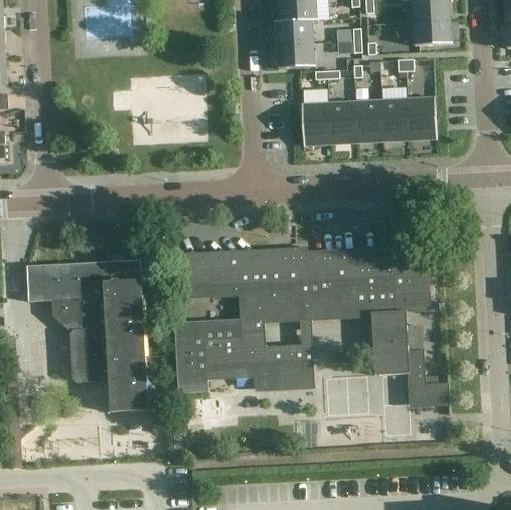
[(315,20),(313,0),(277,0),(279,21),(279,22),(310,20),(310,21),(315,20)]
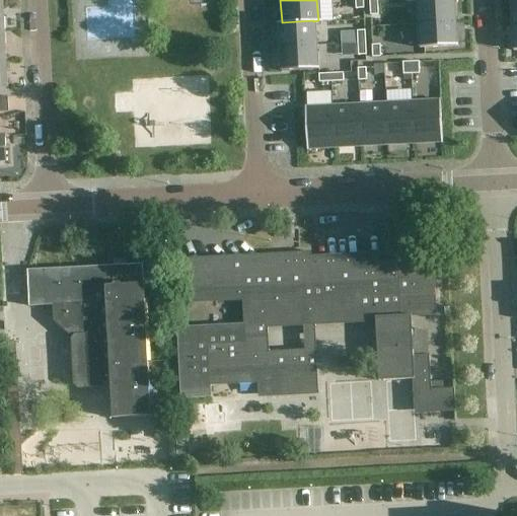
[(416,0),(417,22),(453,20),(452,0),(416,0)]
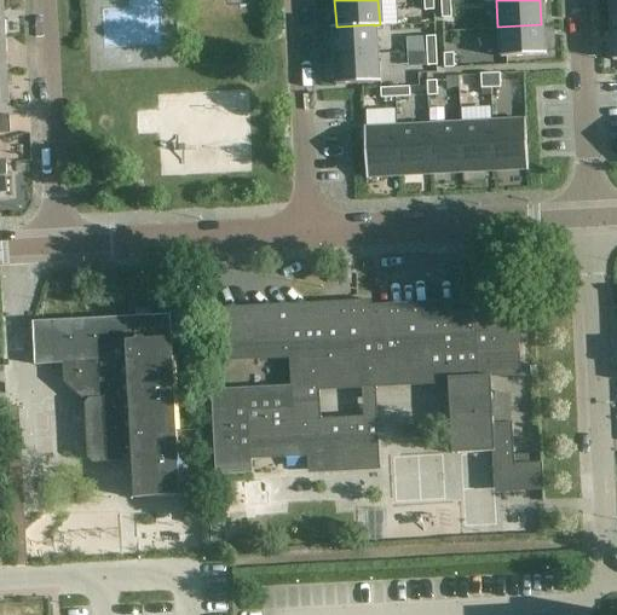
[(449,16),(449,1),(438,1),(439,16),(449,16)]
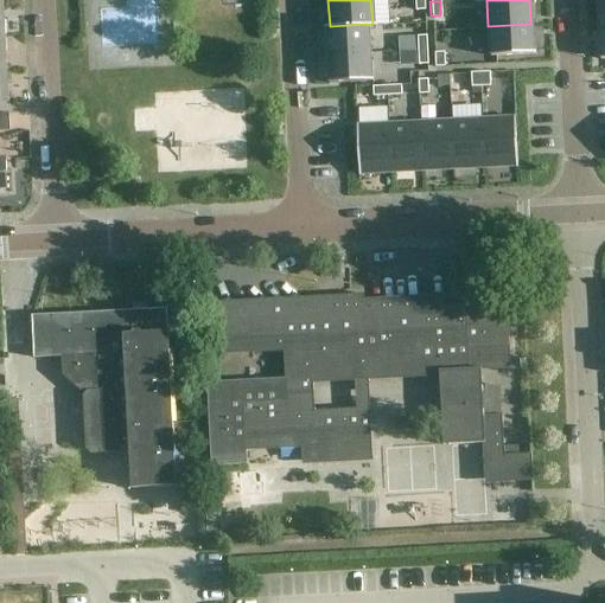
[(330,26),(330,25),(324,25),(325,53),(369,51),(367,25),(367,24),(330,26)]
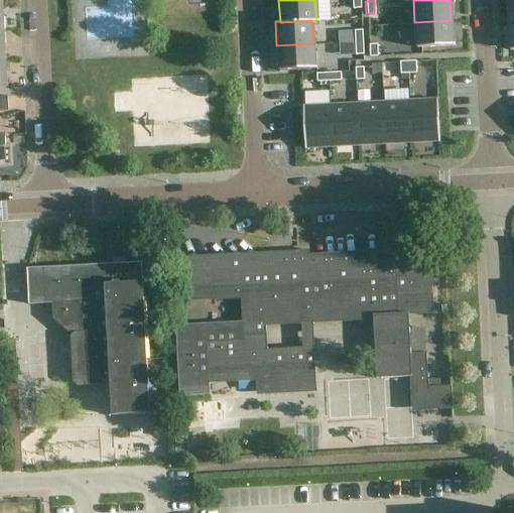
[(451,20),(414,22),(415,45),(453,43),(451,20)]
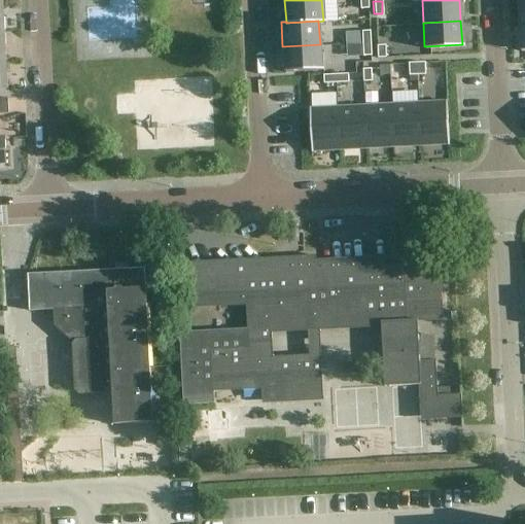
[(361,41),(370,41),(369,29),(360,29),(361,41)]
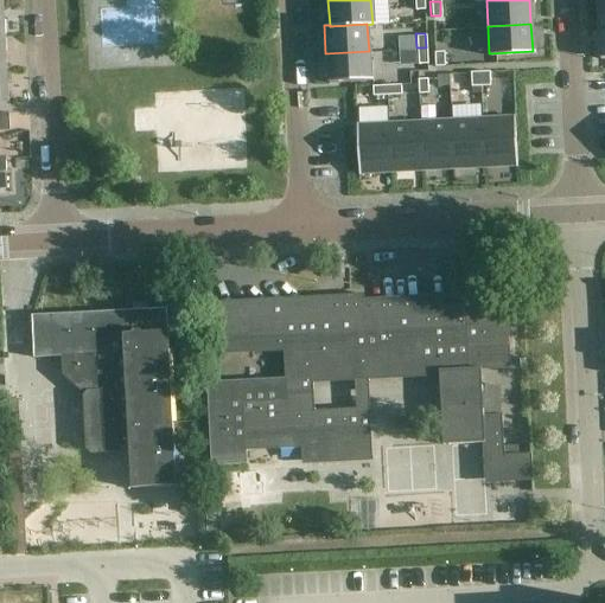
[(426,47),(416,47),(416,62),(426,62),(426,47)]
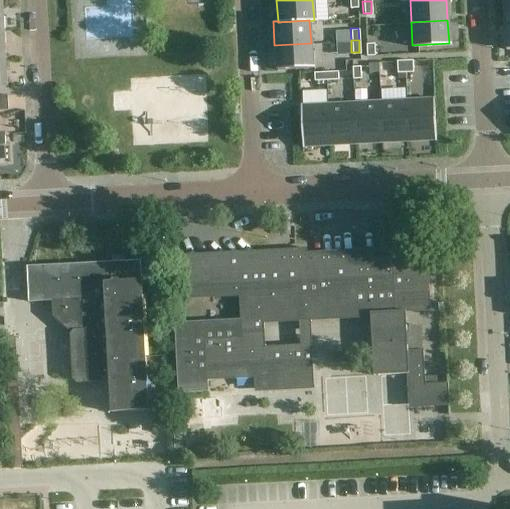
[(373,42),(365,42),(365,54),(373,54),(373,42)]
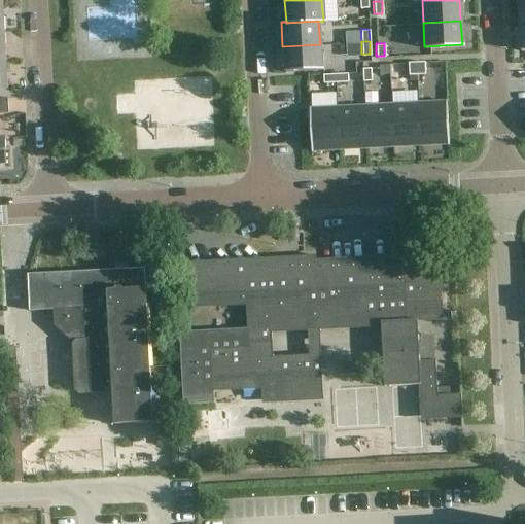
[(321,68),(320,44),(282,46),(283,70),(321,68)]
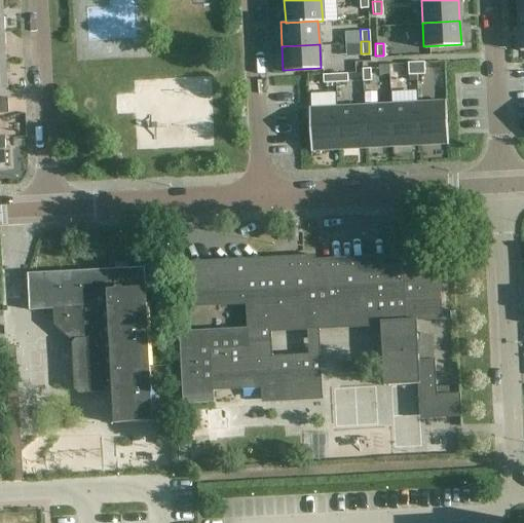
[(414,61),(415,73),(423,73),(422,60),(414,61)]
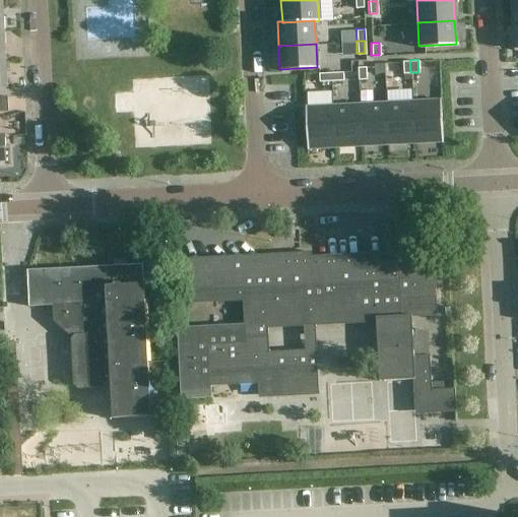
[(410,72),(409,60),(401,60),(402,72),(410,72)]
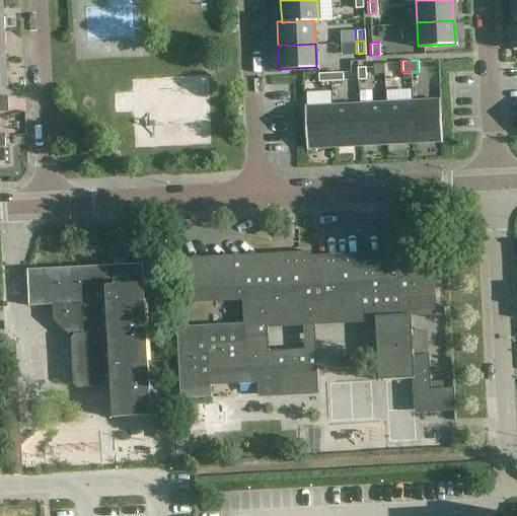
[(356,78),(364,78),(364,66),(356,66),(356,78)]
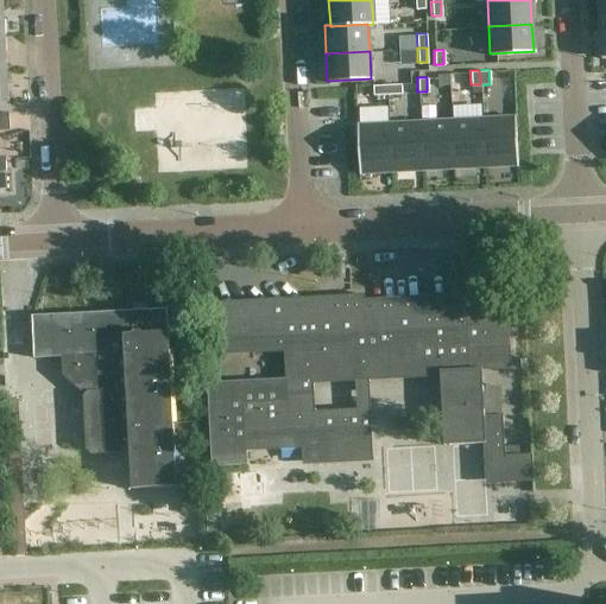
[(372,94),(386,94),(385,83),(371,84),(372,94)]
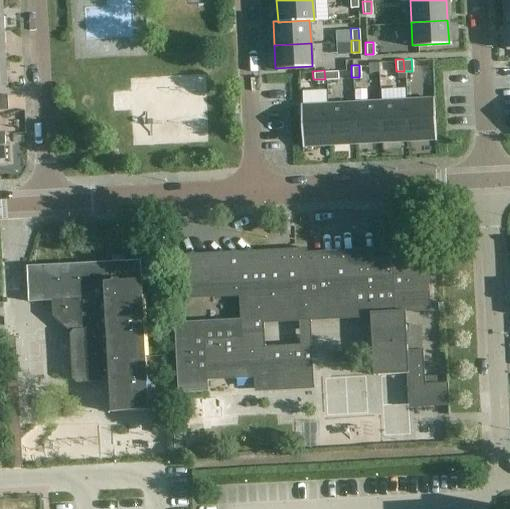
[(324,70),(325,79),(337,78),(336,70),(324,70)]
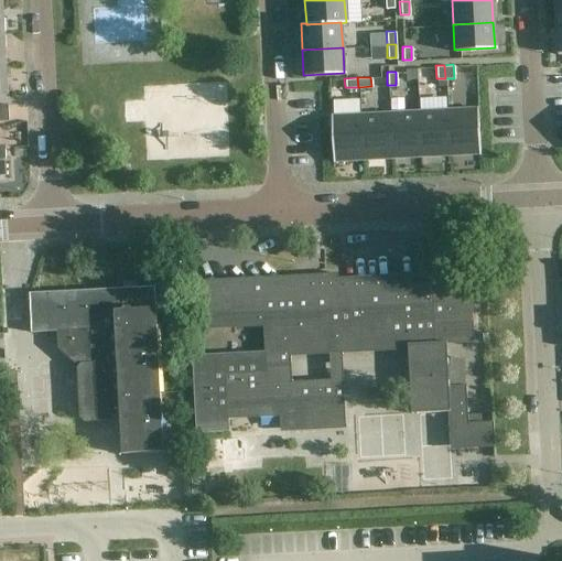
[(446,108),(450,153),(479,152),(476,107),(446,108)]
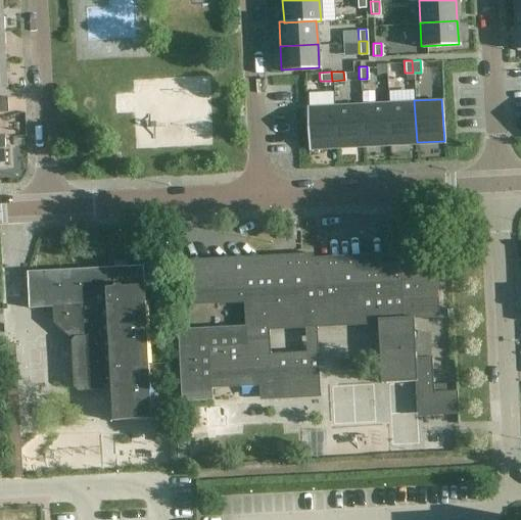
[(387,102),(389,144),(417,142),(414,100),(387,102)]
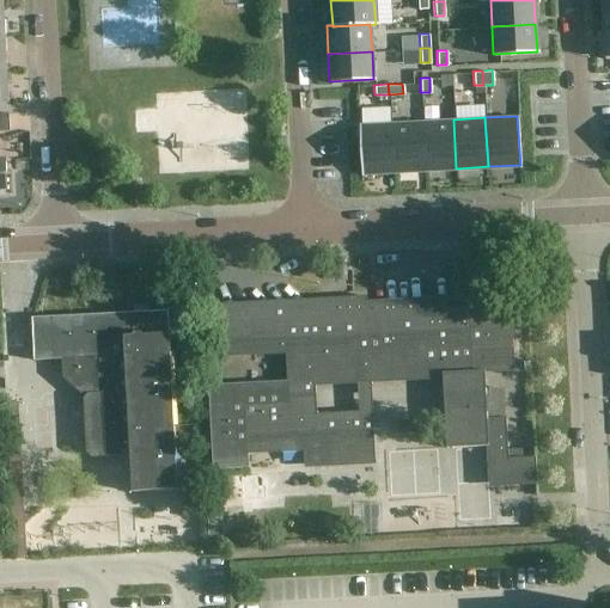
[(456,169),(453,120),(421,121),(424,170),(456,169)]
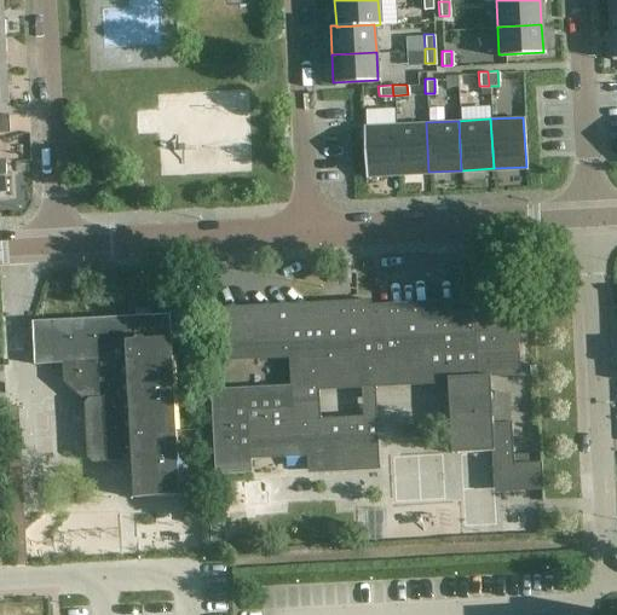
[(428,172),(426,122),(395,123),(397,174),(428,172)]
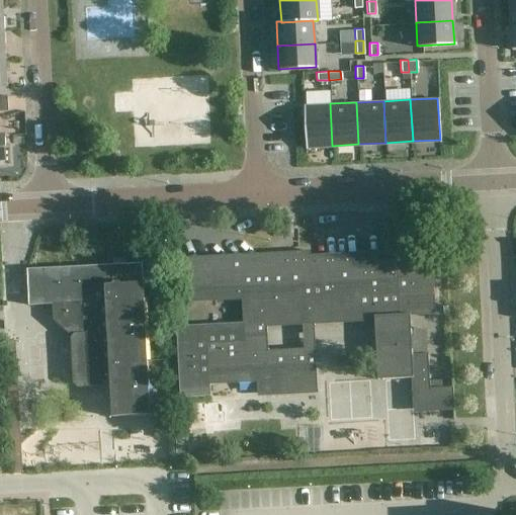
[(332,146),(330,103),(303,105),(305,147),(332,146)]
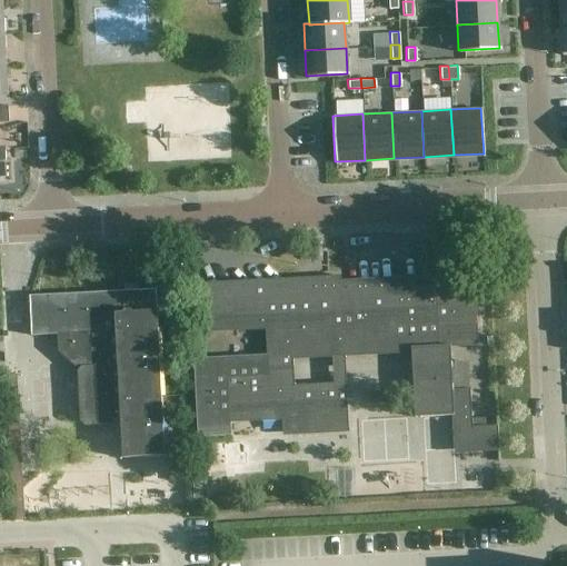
[(306,275),(306,280),(291,280),(291,276),(290,276),(290,280),(199,285),(202,328),(204,328),(204,319),(227,318),(227,325),(265,323),(267,351),(192,356),(197,434),(230,432),(230,416),(258,415),(258,408),(280,407),(282,430),(284,430),(284,429),(302,428),(302,429),(306,429),(306,428),(328,426),(328,419),(346,419),(347,427),(348,427),(346,385),(295,387),(292,346),(331,344),(332,355),(334,355),(334,344),(345,343),(346,350),(385,348),(385,353),(387,353),(386,348),(410,346),(414,416),(451,414),(454,450),(497,448),(496,423),(484,424),(483,407),(470,408),(469,387),(466,387),(465,360),(450,361),(449,345),(477,343),(474,275),(435,277),(435,288),(421,289),(421,294),(416,294),(415,278),(339,283),(339,272),(306,275)]
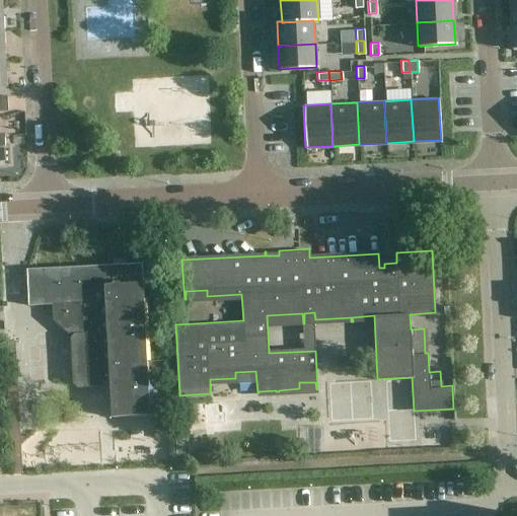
[(28,304),(51,303),(52,318),(70,334),(73,381),(76,385),(109,383),(112,417),(150,415),(143,281),(130,282),(129,263),(26,268),(28,304)]
